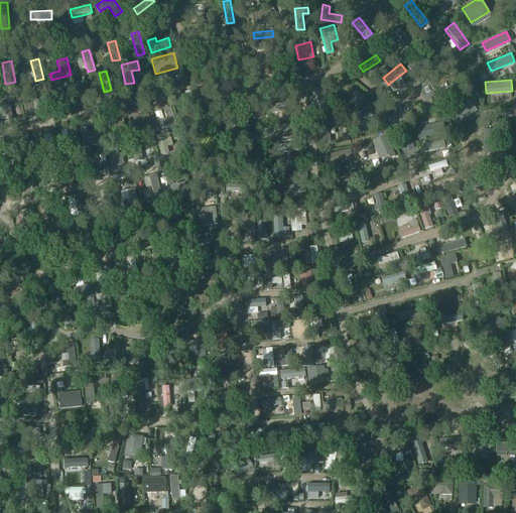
[(79,81),(72,82),(77,100),(84,99),(79,81)]
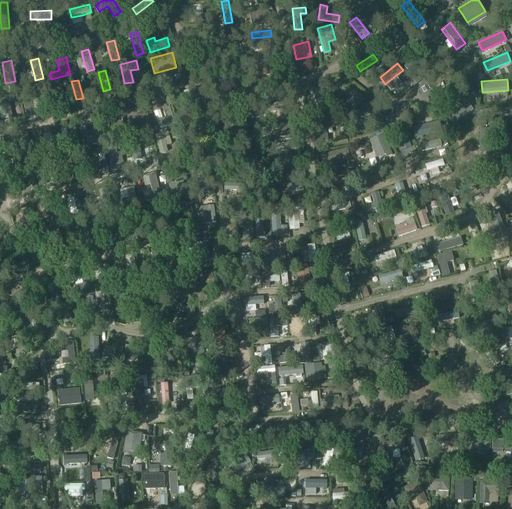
[(451,81),(430,94),(435,103),(456,90),(451,81)]
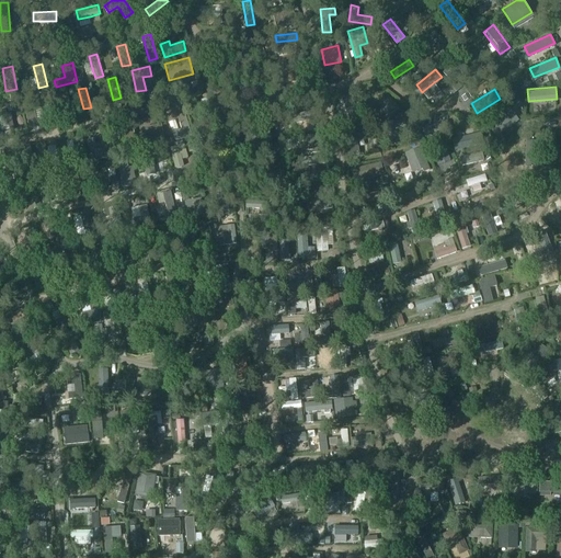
[(352,93),(341,97),(350,123),(361,120),(352,93)]
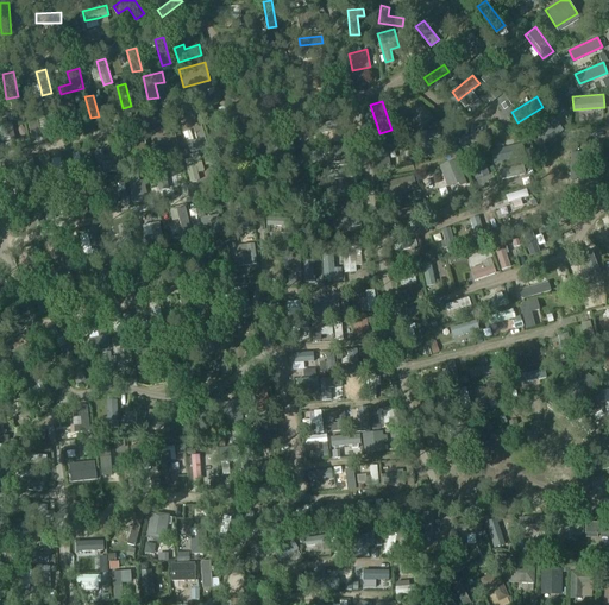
[(226,102),(219,106),(223,113),(228,128),(234,125),(226,102)]
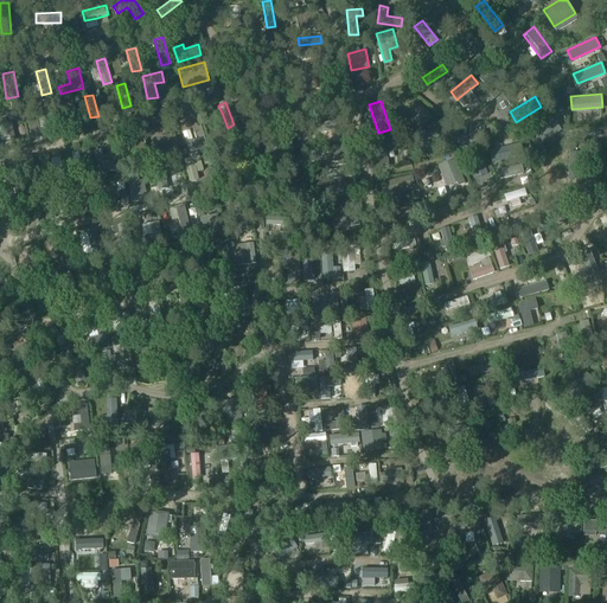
[(413,116),(404,122),(409,129),(430,115),(426,108),(425,109),(417,114),(413,116)]
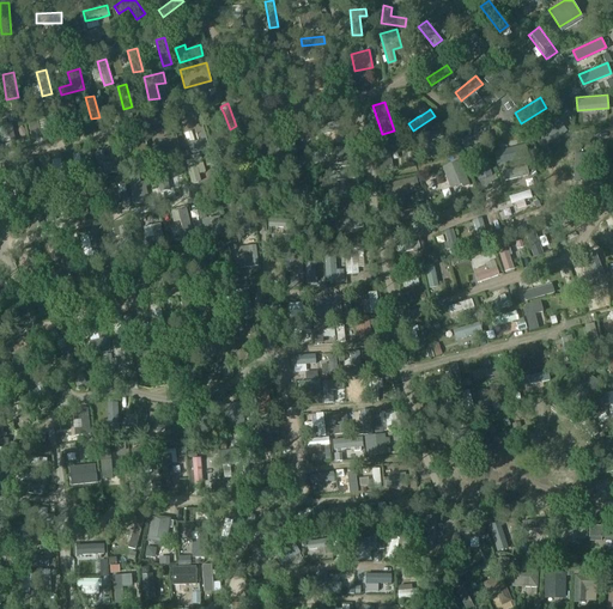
[(35,111),(26,114),(31,138),(41,135),(37,117),(36,111),(35,111)]
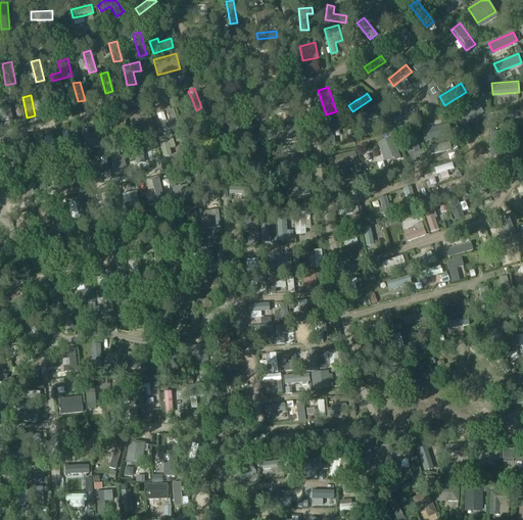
[(293,100),(274,105),(275,113),(295,108),(293,100)]
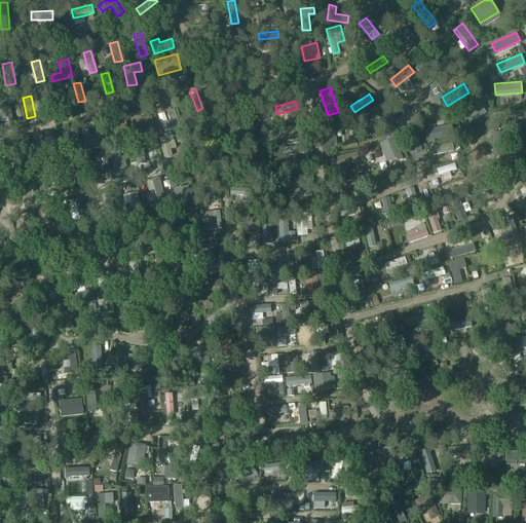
[(467,104),(455,114),(465,126),(473,120),(476,123),(481,119),(479,116),(487,110),(480,101),(471,108),(467,104)]
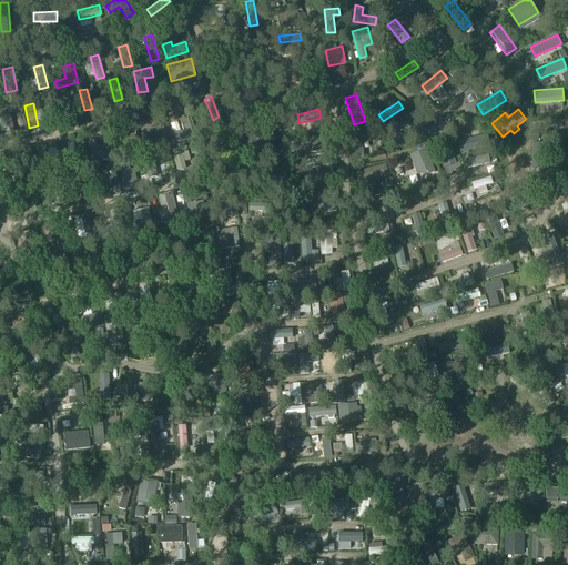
[(6,110),(0,110),(0,123),(1,130),(8,129),(9,129),(6,112),(6,110)]
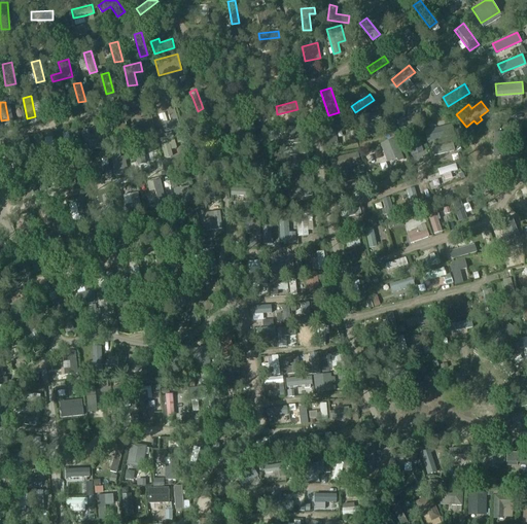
[(174,105),(167,107),(170,119),(173,128),(180,126),(174,105)]
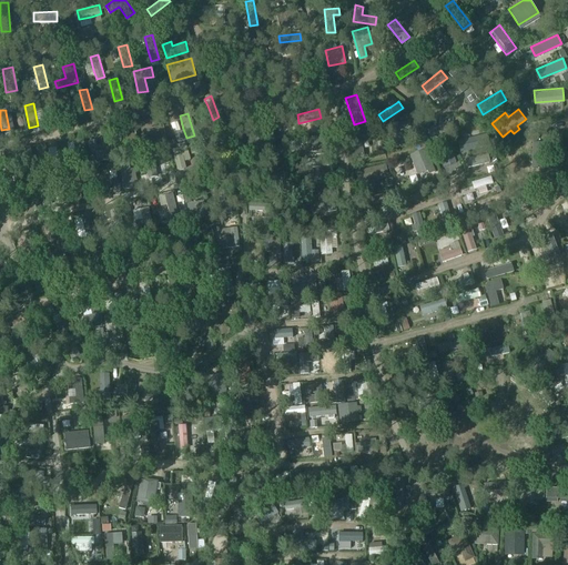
[(411,128),(409,119),(389,122),(393,139),(403,138),(402,130),(411,128)]
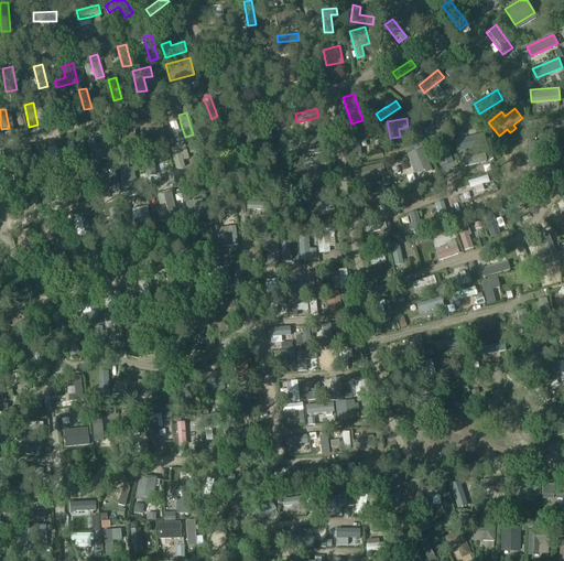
[(448,119),(424,127),(427,137),(452,129),(448,119)]
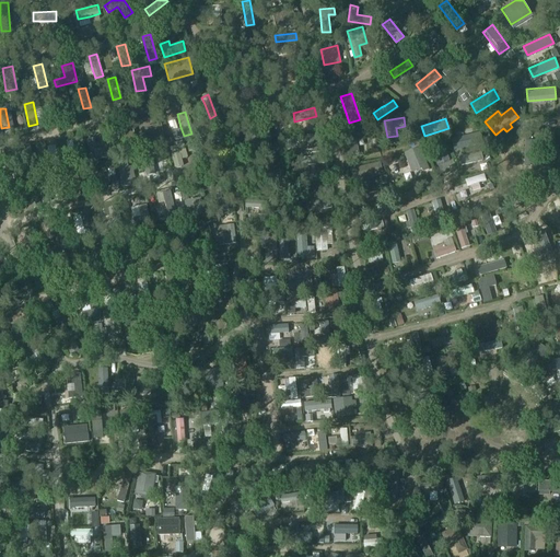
[(131,120),(123,123),(126,134),(128,143),(129,146),(136,144),(138,143),(131,120)]
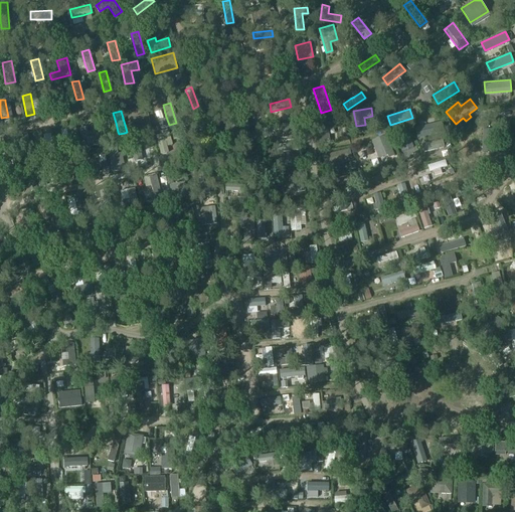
[(155,130),(155,128),(151,111),(133,115),(137,135),(155,130)]
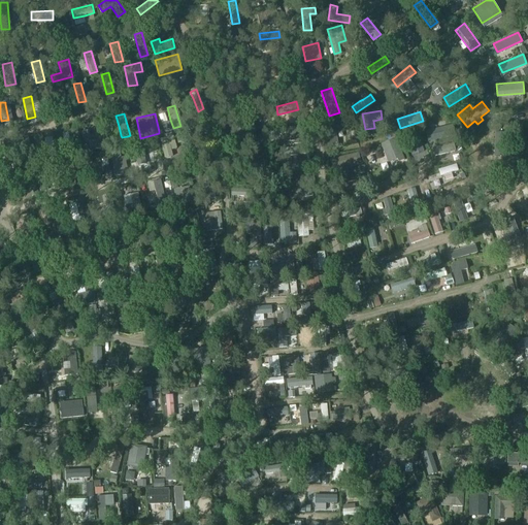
[(333,121),(323,122),(326,143),(336,142),(333,121)]
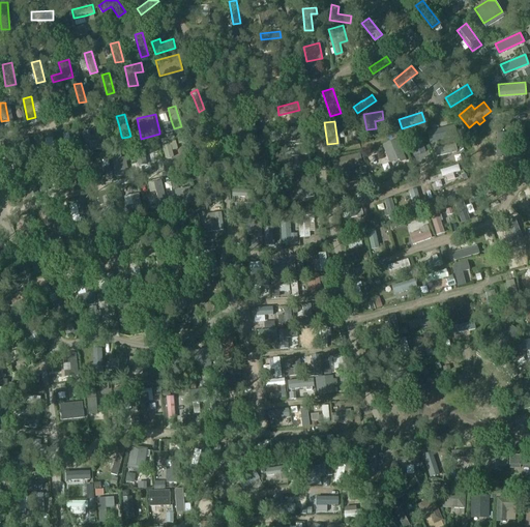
[(209,122),(202,123),(204,137),(206,145),(212,144),(209,122)]
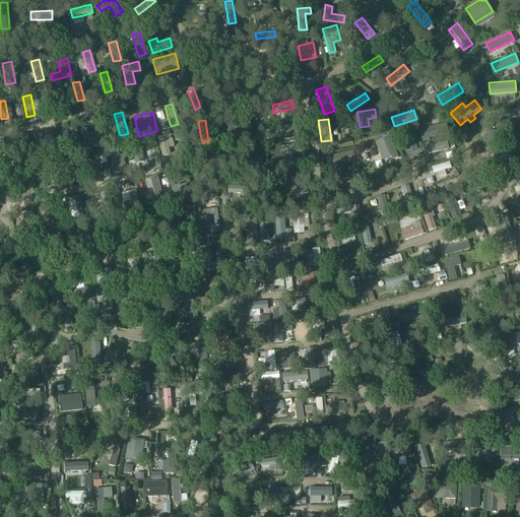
[(96,137),(88,138),(89,146),(104,144),(101,125),(94,126),(96,137)]
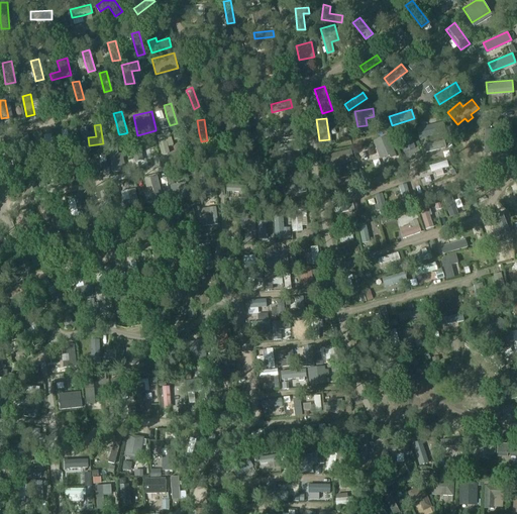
[(495,129),(485,128),(484,150),(494,151),(495,129)]
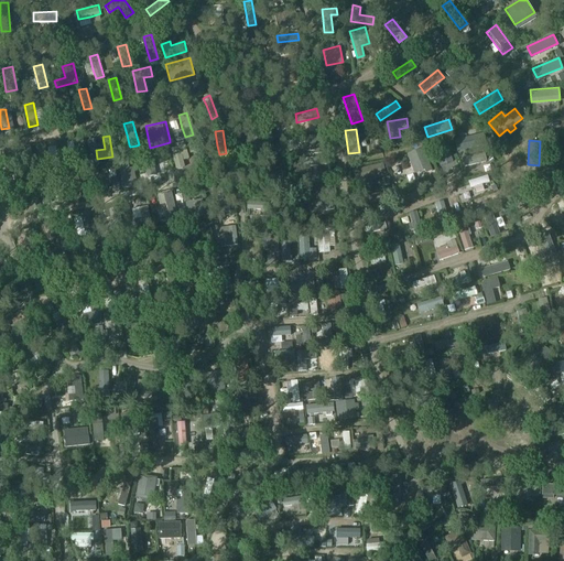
[(444,141),(432,146),(440,163),(452,158),(444,141)]
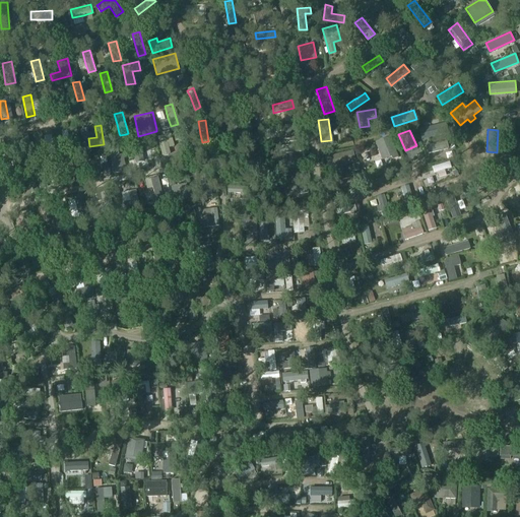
[(158,135),(164,153),(171,151),(170,145),(175,143),(172,131),(158,135)]
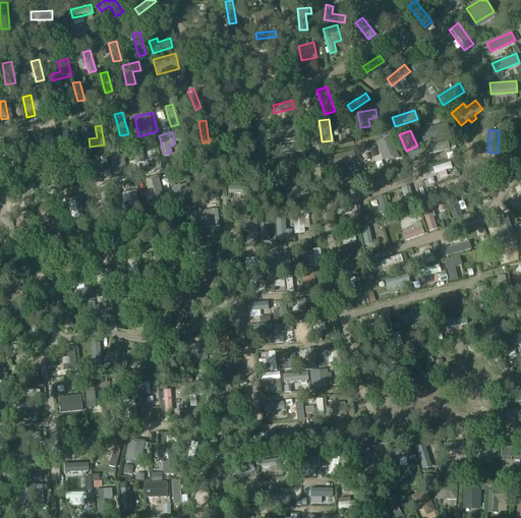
[(27,132),(20,133),(23,155),(32,154),(27,132)]
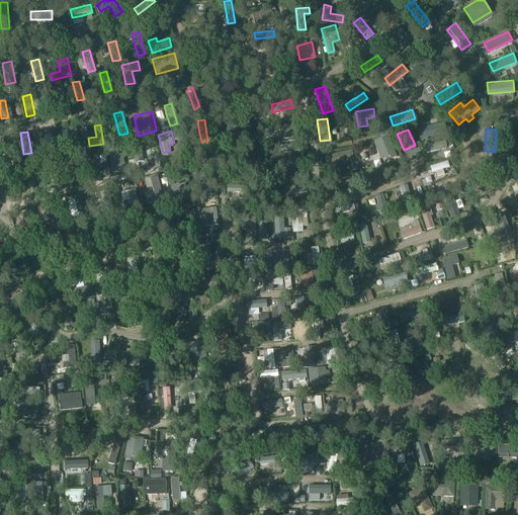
[(51,133),(44,134),(45,139),(48,156),(55,155),(51,133)]
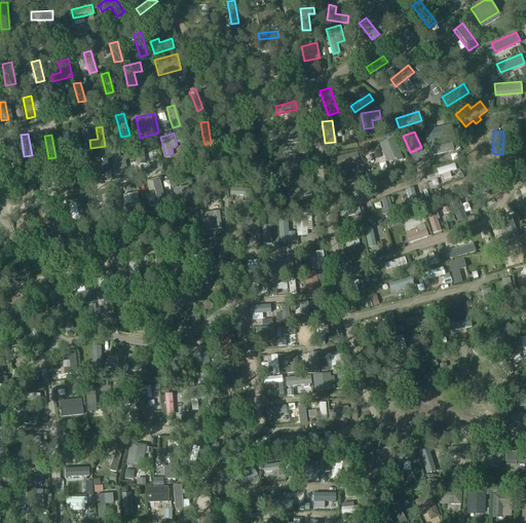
[(393,136),(379,142),(386,158),(395,155),(396,158),(402,156),(393,136)]
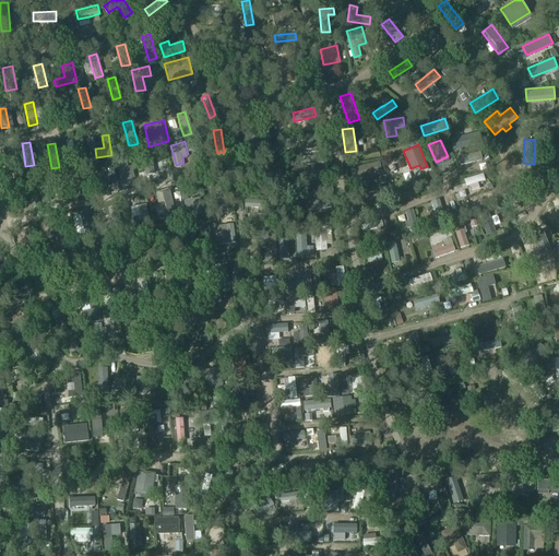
[(150,150),(142,152),(147,178),(155,176),(153,165),(152,161),(150,150)]
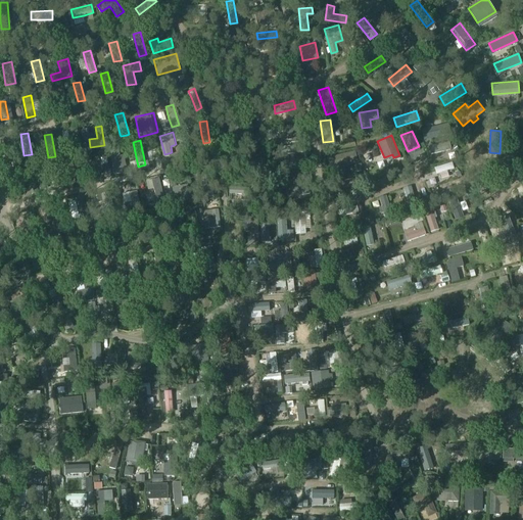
[(430,154),(443,154),(443,144),(431,143),(430,154)]
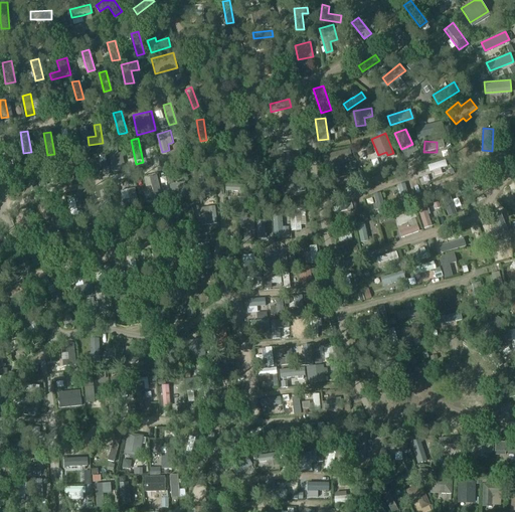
[(297,142),(277,144),(278,151),(298,149),(297,142)]
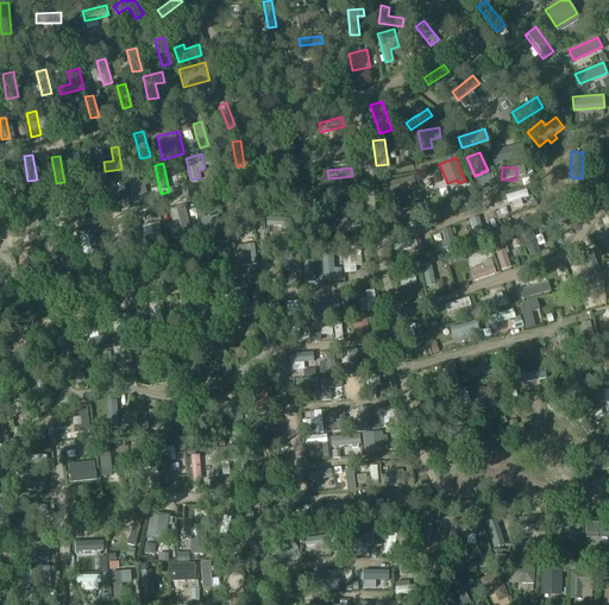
[(138,171),(129,172),(132,200),(143,199),(138,171)]
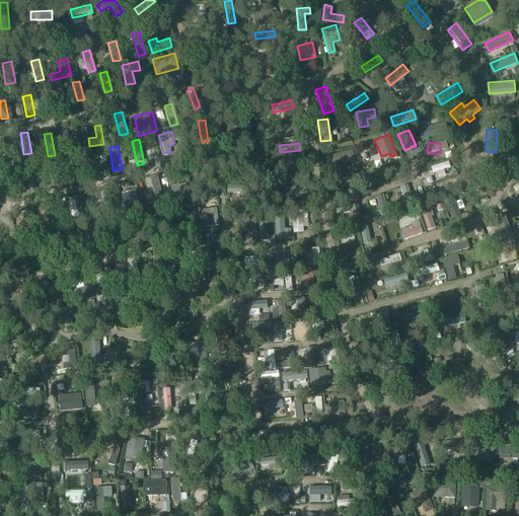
[(351,148),(327,154),(329,163),(353,157),(351,148)]
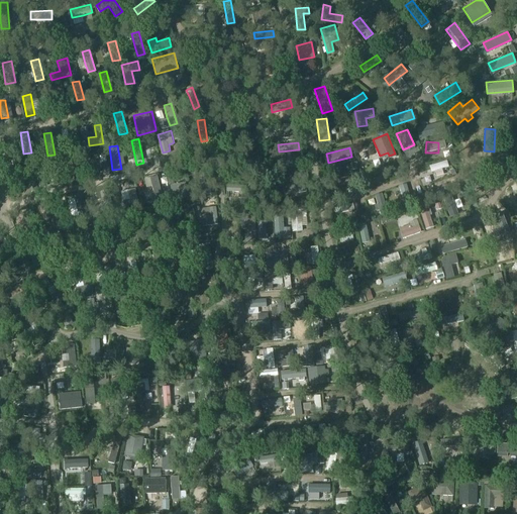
[(93,151),(85,153),(88,175),(97,173),(96,171),(93,153),(93,151)]
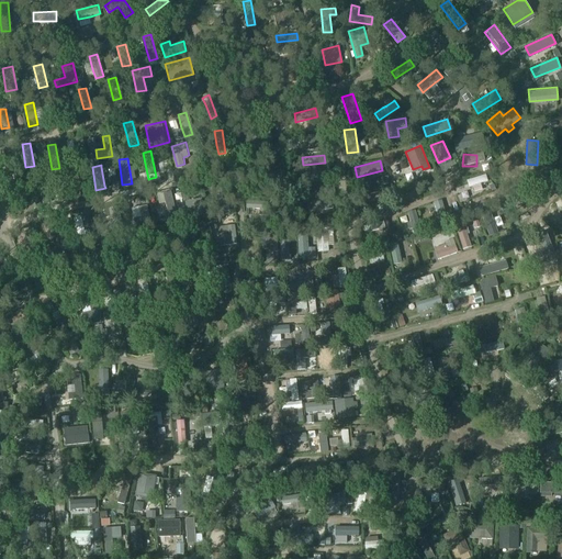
[(470,187),(484,183),(482,175),(475,177),(474,168),(467,170),(470,187)]
